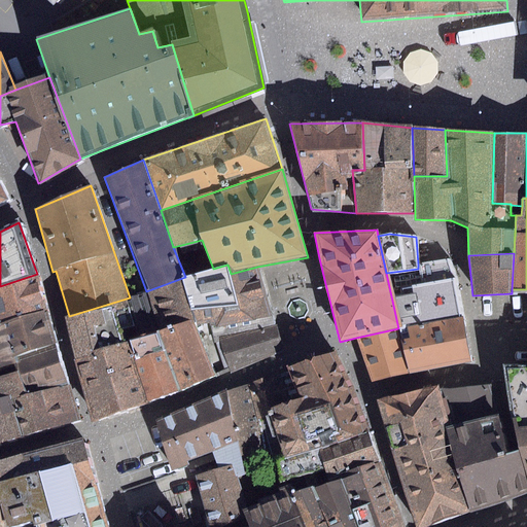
[(418,269),(386,273),(398,328),(400,341),(409,339),(407,326),(461,317),(450,259),(418,265),(418,269)]
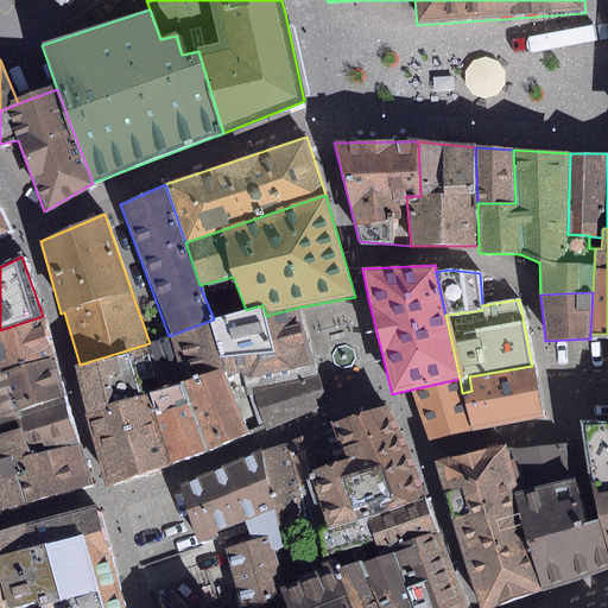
[(244,381),(318,365),(297,308),(266,316),(263,305),(246,310),(214,320),(210,321),(223,369),(227,379),(241,374),(244,381)]
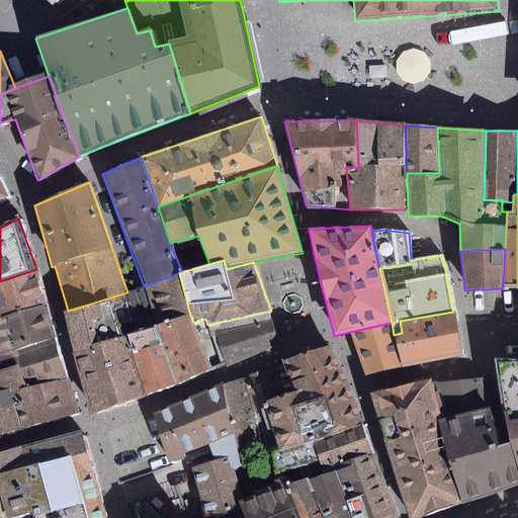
[(0,315),(46,305),(36,269),(0,281),(0,315)]
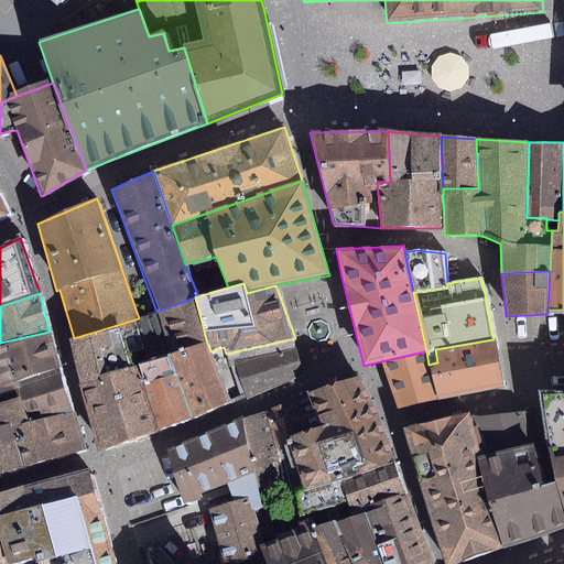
[(156,312),(139,318),(151,361),(170,355),(207,343),(195,297),(156,312)]
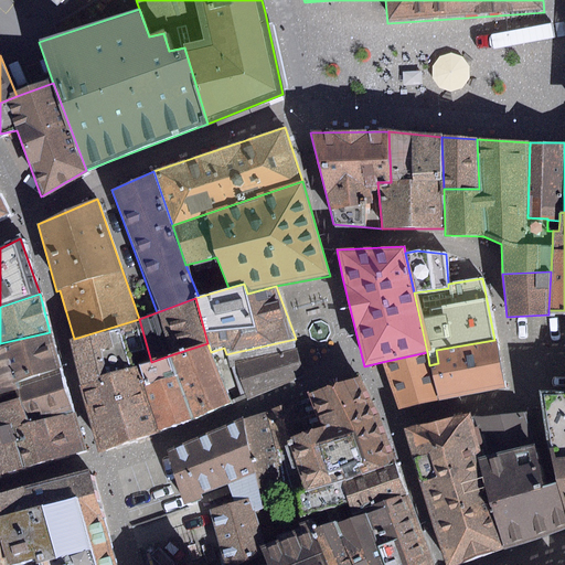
[(139,319),(74,339),(70,340),(82,386),(80,386),(98,455),(159,430),(137,366),(151,362),(139,319)]
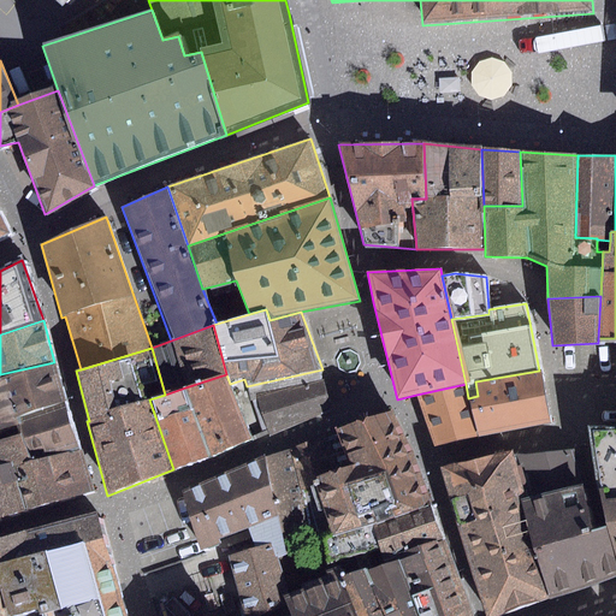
[(65,403),(54,362),(0,374),(0,430),(21,424),(19,416),(65,403)]
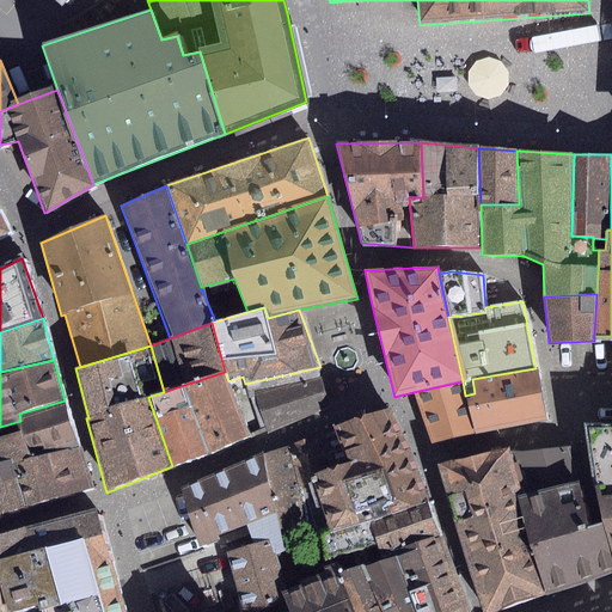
[(320,367),(245,384),(263,433),(334,409),(329,391),(320,367)]
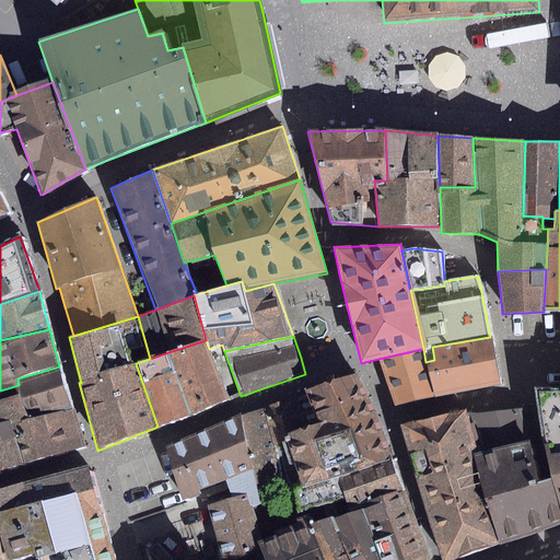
[(433,396),(501,385),(490,337),(432,347),(434,360),(426,362),(433,396)]
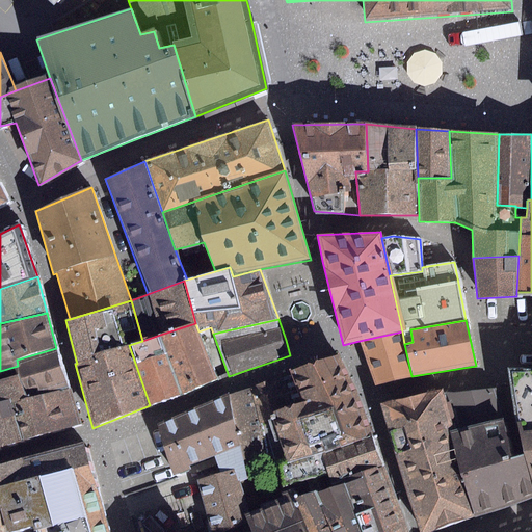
[(195,323),(160,335),(181,395),(229,376),(213,334),(211,327),(198,331),(195,323)]
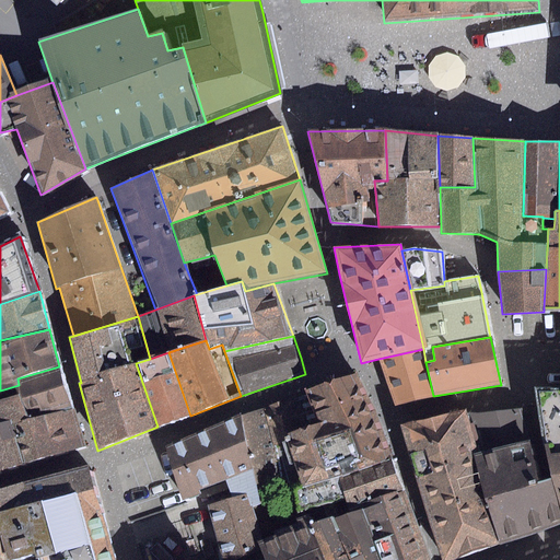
[(423,349),(378,359),(394,407),(433,396),(426,362),(423,349)]
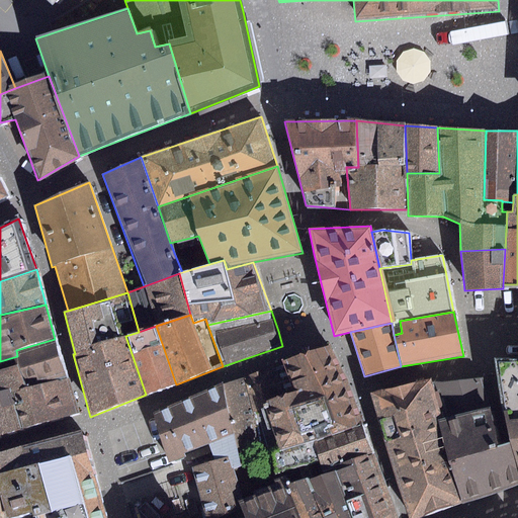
[(156,326),(139,332),(125,336),(146,395),(176,384),(156,326)]
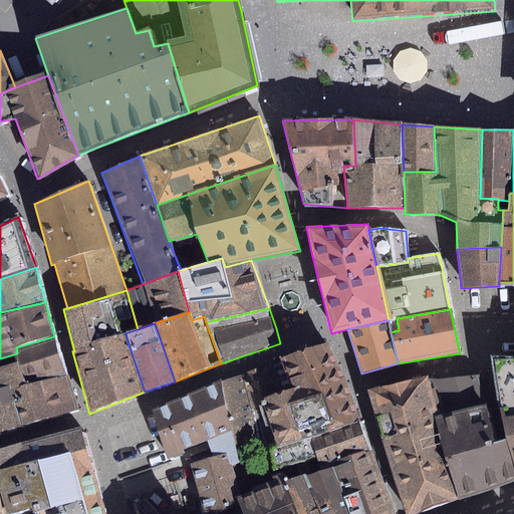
[(66,371),(54,336),(16,347),(17,353),(19,361),(25,381),(66,371)]
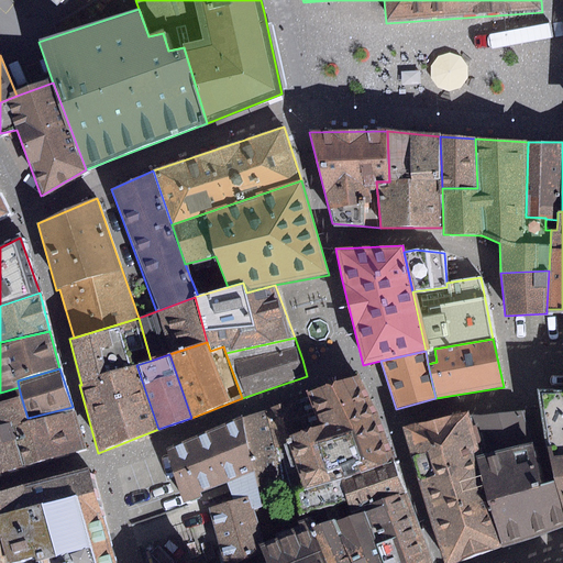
[(312,392),(265,409),(285,494),(296,490),(394,461),(377,408),(359,375),(312,392)]
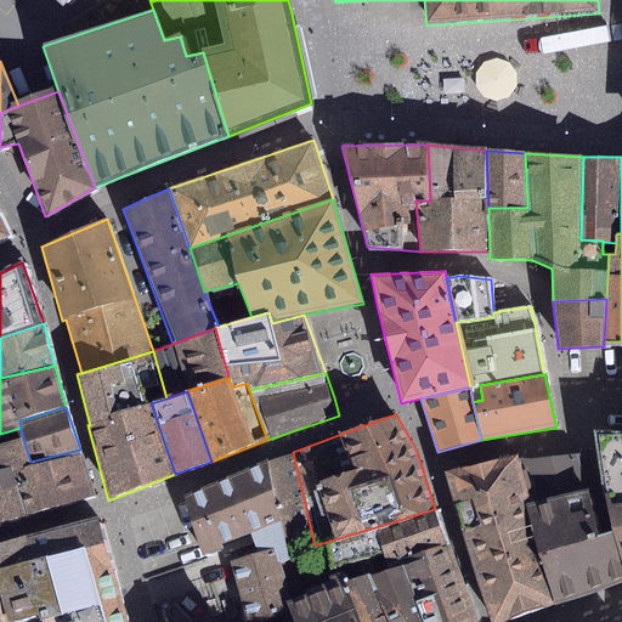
[(612,531),(621,572),(621,433),(593,431),(612,531)]
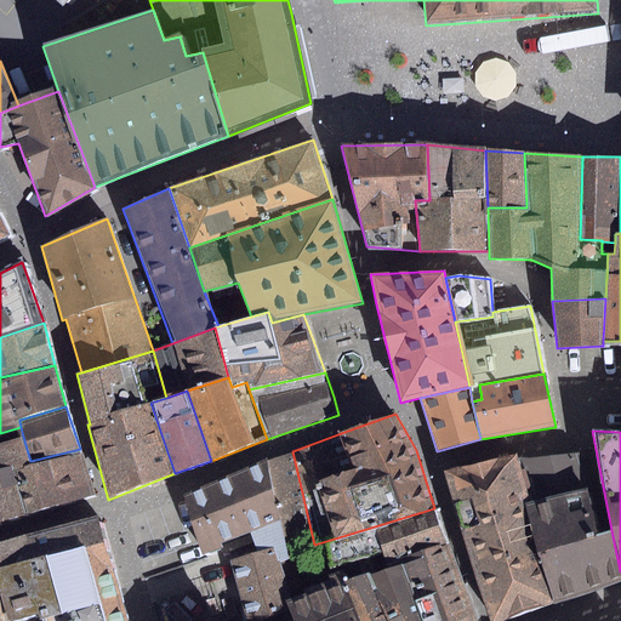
[(95,497),(80,449),(30,461),(23,437),(0,443),(0,469),(10,467),(23,517),(95,497)]
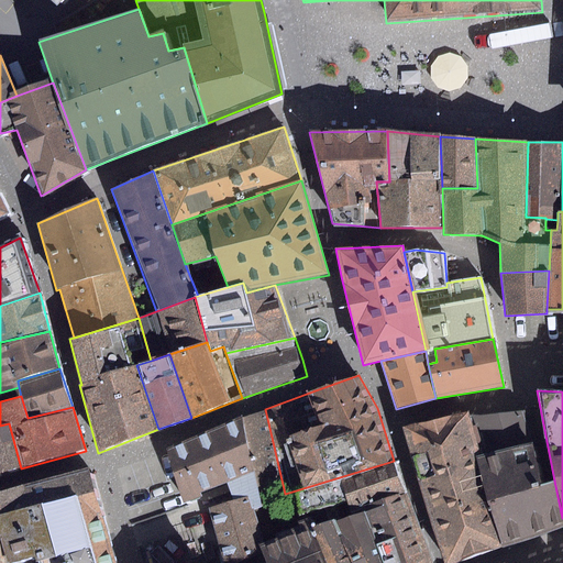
[(242,417),(253,471),(264,507),(265,507),(285,499),(285,494),(265,409),(242,417)]
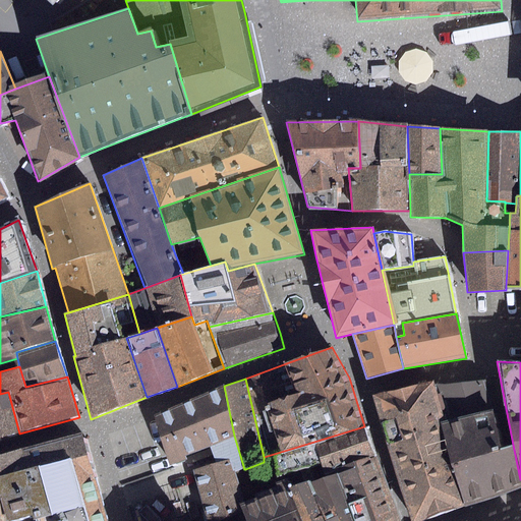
[(372,397),(387,446),(404,441),(402,436),(444,423),(441,411),(437,395),(432,380),(372,397)]
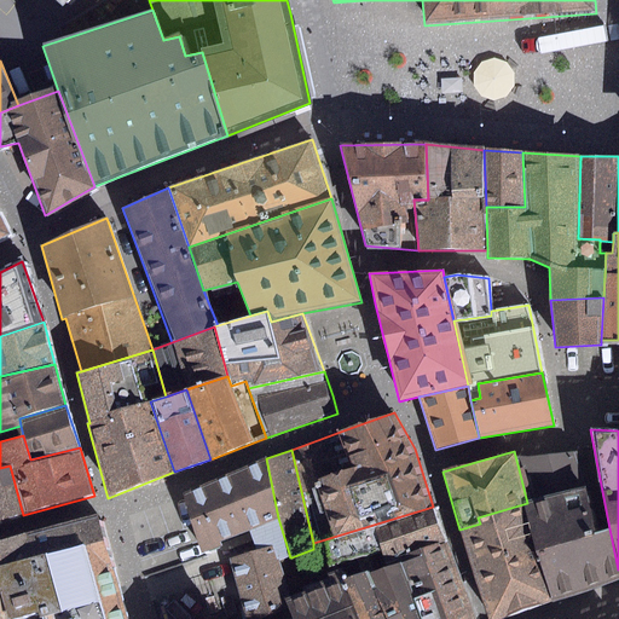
[(578,451),(524,456),(533,502),(527,503),(550,603),(613,582),(618,578),(618,570),(609,528),(601,531),(594,533),(578,451)]
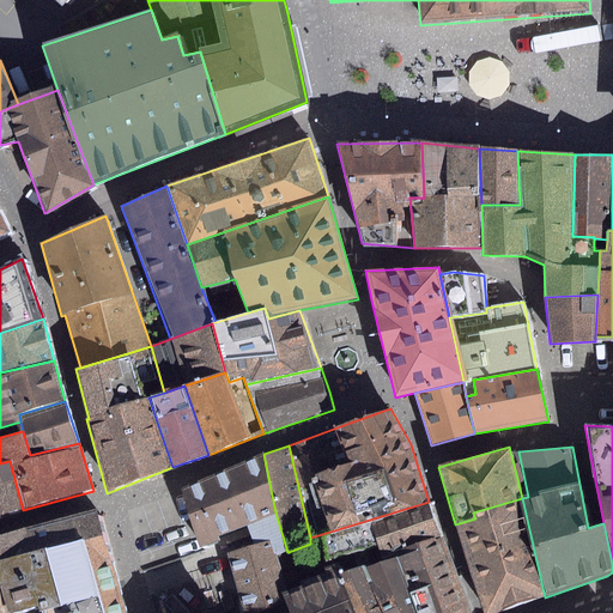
[(244,612),(249,612),(284,602),(279,594),(287,592),(281,575),(275,556),(287,552),(275,513),(263,454),(181,489),(199,548),(220,541),(219,538),(247,527),(253,545),(226,554),(244,612)]
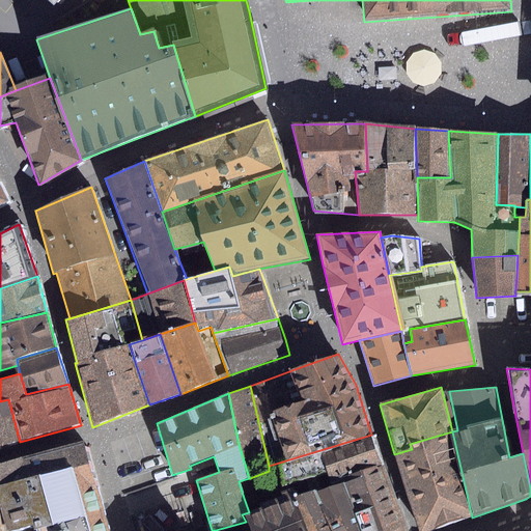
[(0,448),(20,442),(8,399),(0,401),(0,448)]
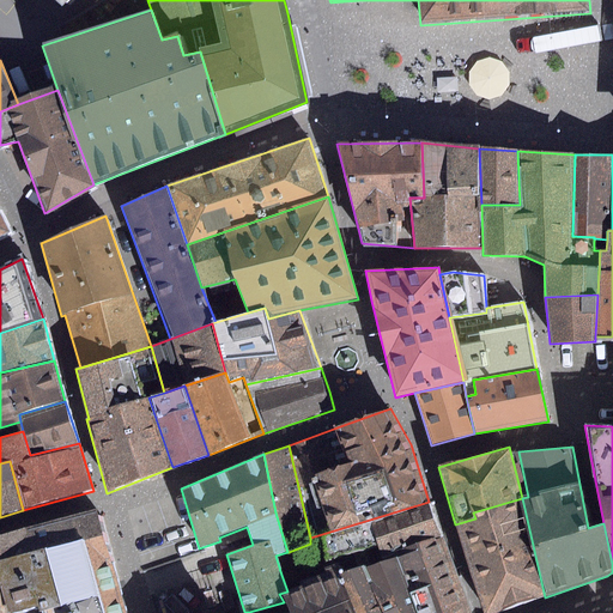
[(519,463),(514,465),(519,484),(523,483),(519,463)]
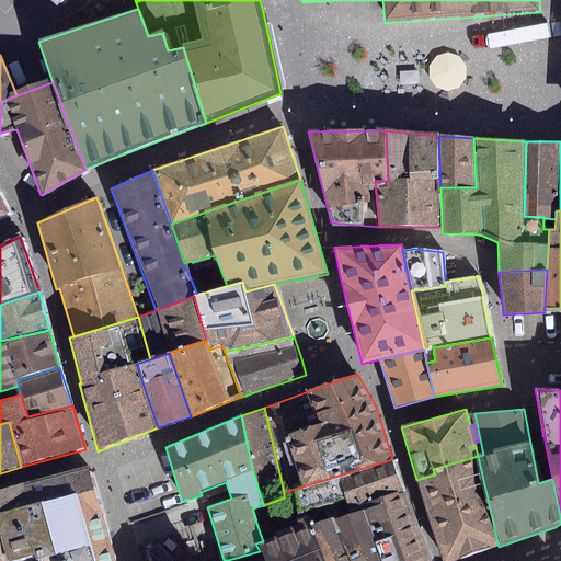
[(450,560),(499,547),(478,456),(433,469),(435,474),(416,480),(442,560),(450,560)]
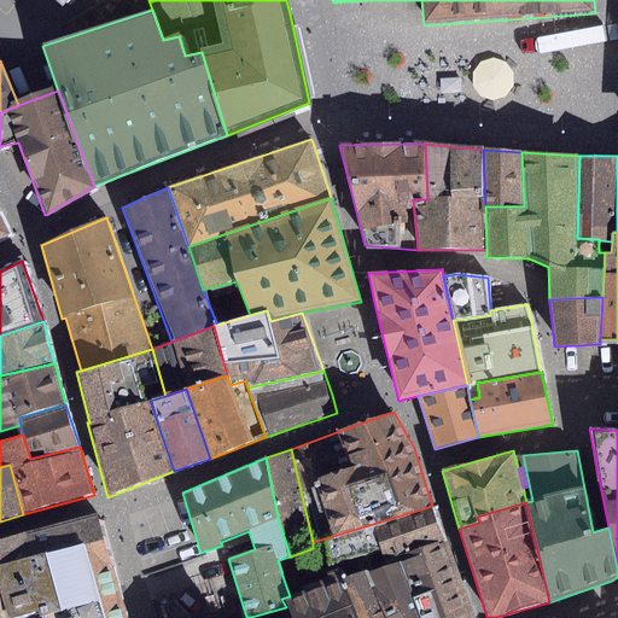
[(432,506),(325,538),(328,553),(332,565),(333,566),(380,551),(384,566),(400,561),(447,546),(432,506)]
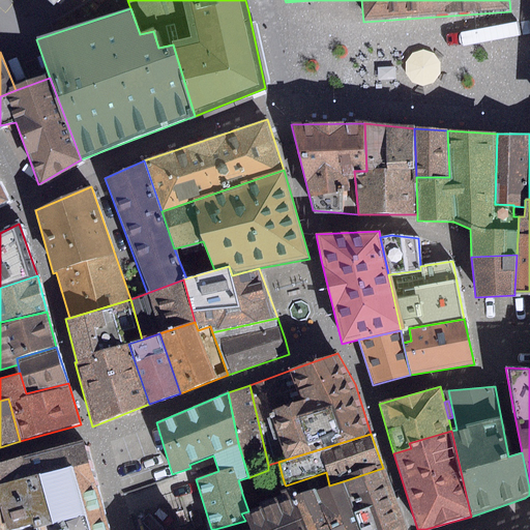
[(0,529),(13,529),(21,528),(21,529),(109,529),(85,440),(0,463),(0,529)]
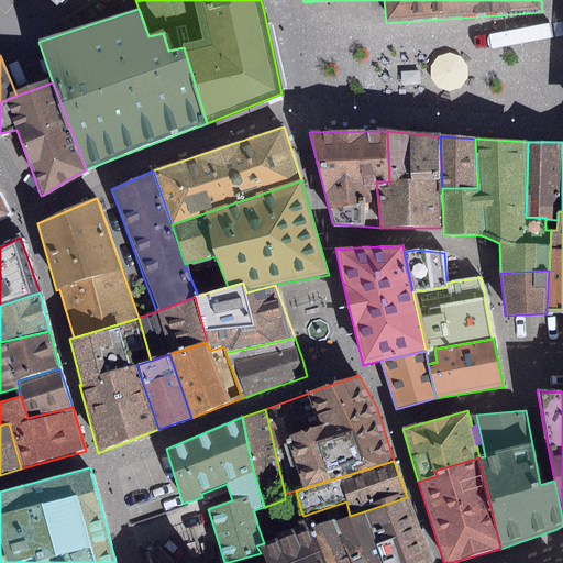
[(431,562),(407,497),(364,511),(384,562),(431,562)]
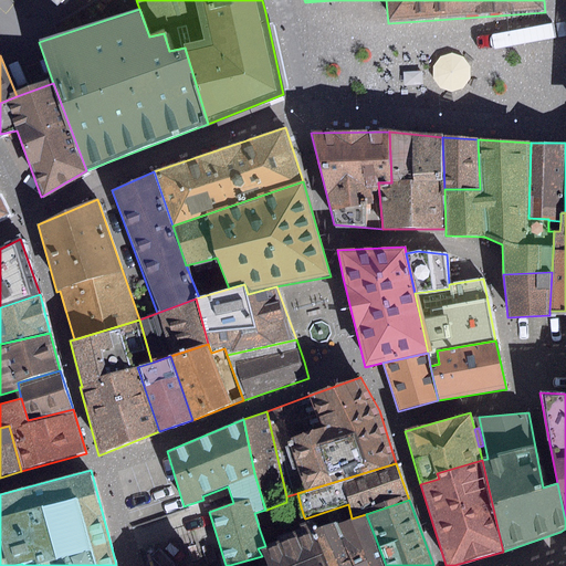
[(304,517),(301,506),(286,511),(291,525),(297,524),(305,521),(304,517)]
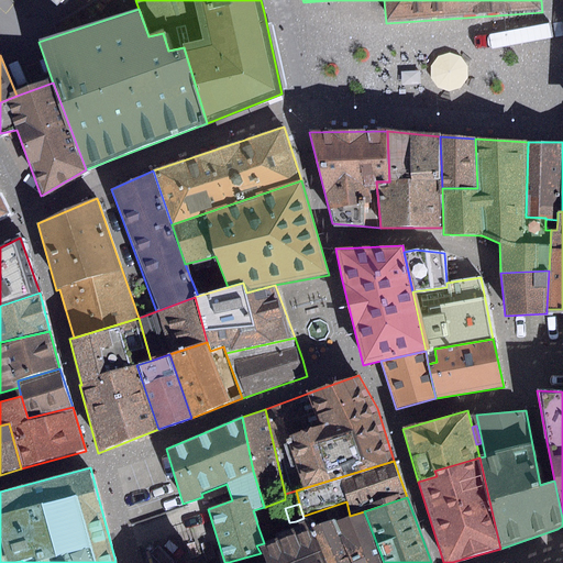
[(187,507),(133,525),(141,545),(194,528),(187,507)]
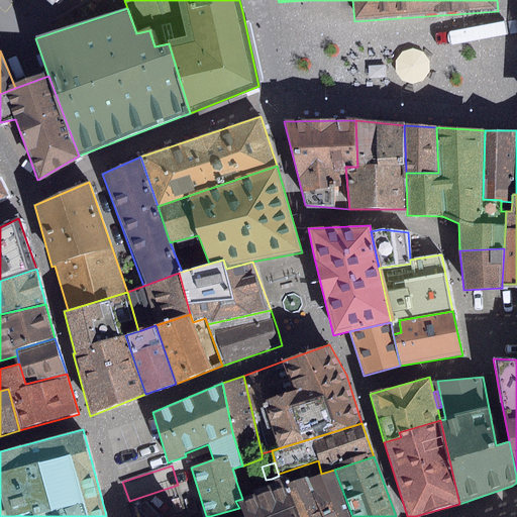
[(232,469),(237,485),(248,482),(243,466),(242,466),(232,469)]
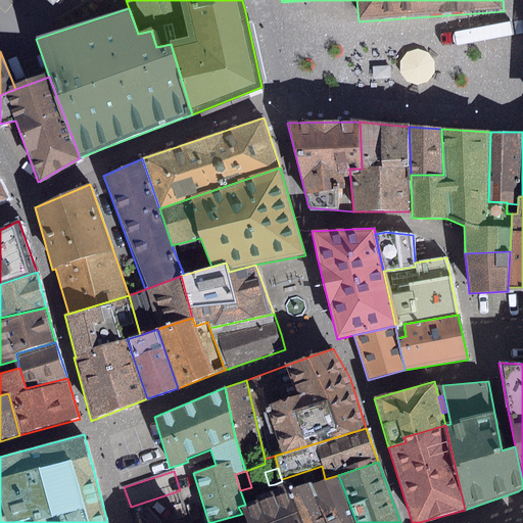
[(357,522),(338,475),(325,479),(311,484),(327,522),(357,522)]
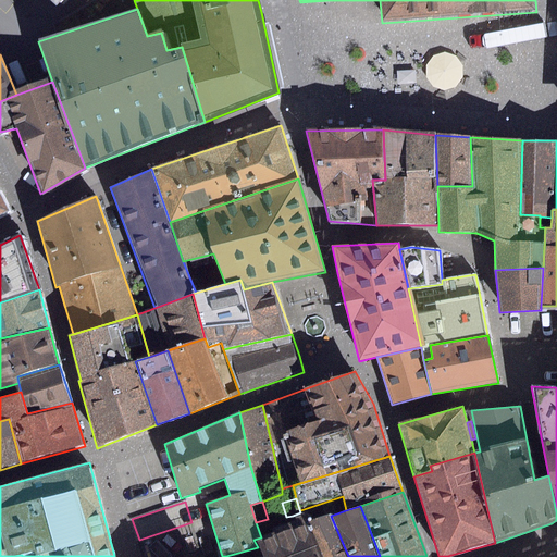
[(321,556),(306,521),(302,512),(300,512),(293,516),(296,524),(261,537),(254,540),(258,547),(261,556),(321,556)]
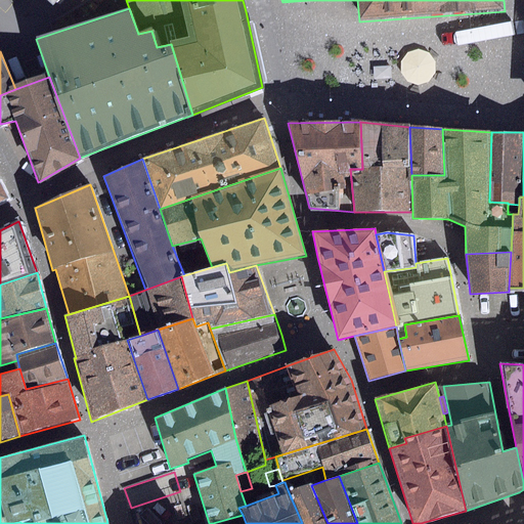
[(328,523),(311,485),(310,483),(288,490),(302,523),(328,523)]
